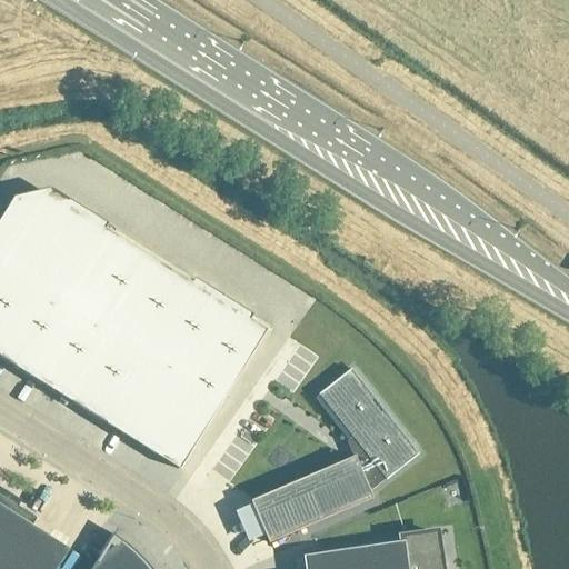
[(0,357),(179,469),(267,330),(66,205),(45,209),(42,200),(25,203),(27,212),(7,218),(0,227),(0,357)]
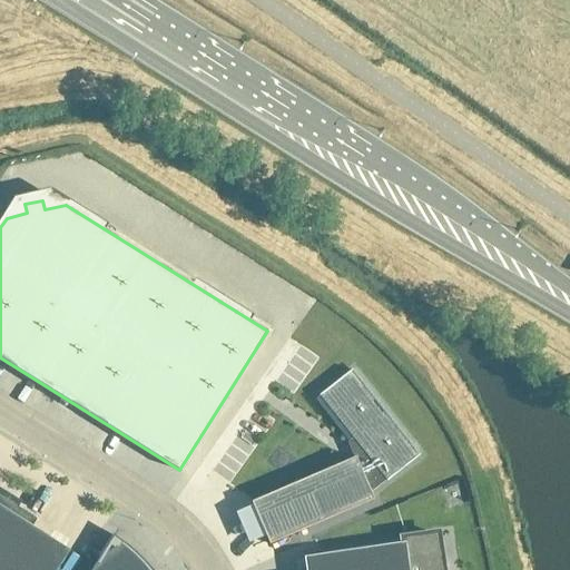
[(354,457),(251,502),(268,544),(373,499),(370,492),(385,480),(385,481),(419,455),(351,370),(318,395),(363,452),(355,459),(354,457)]
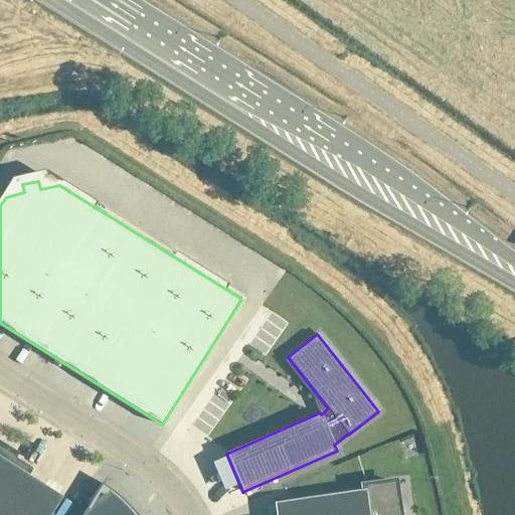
[(0,448),(0,514),(50,514),(62,497),(28,475),(32,469),(0,448)]
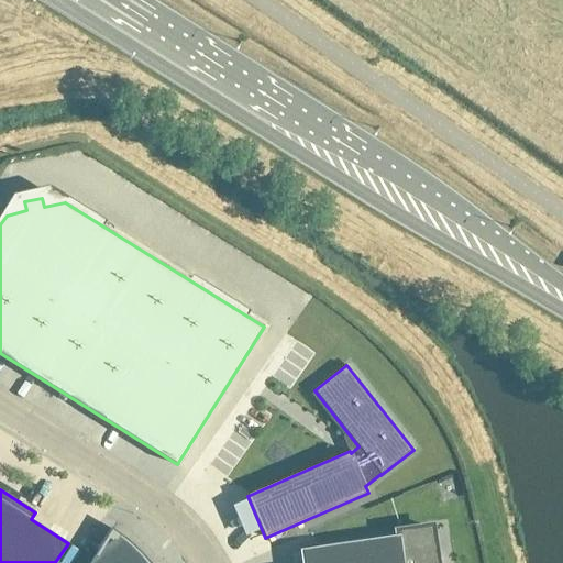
[(397,532),(397,534),(397,536),(299,550),(300,562),(435,562),(430,527),(397,532)]
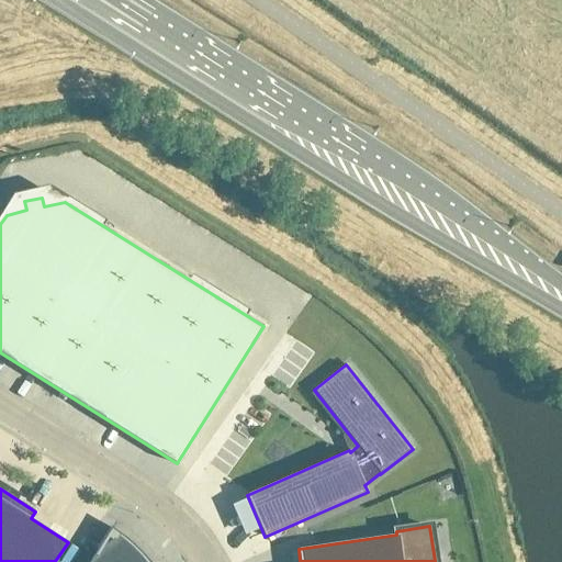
[(148,561),(141,552),(126,539),(111,528),(88,561),(148,561)]
